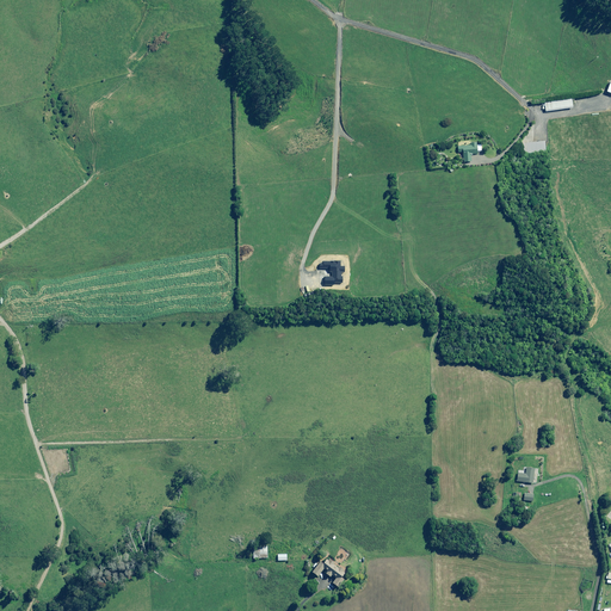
[(573,107),(572,99),(544,103),(545,112),(573,107)]
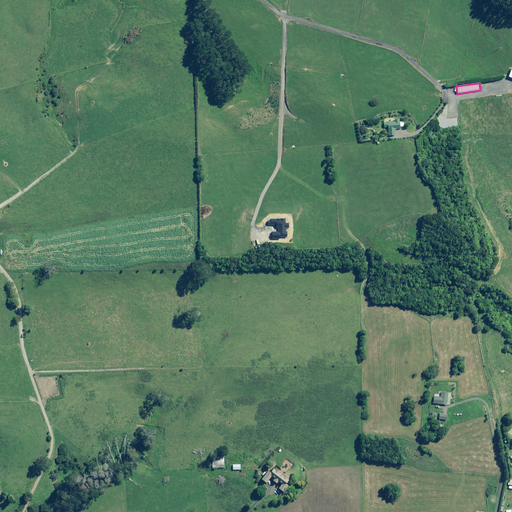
[(400,122),(399,119),(394,120),(395,122),(384,123),(384,128),(388,128),(389,136),(395,135),(395,130),(400,129),(400,127),(404,127),(403,121),(400,122)]
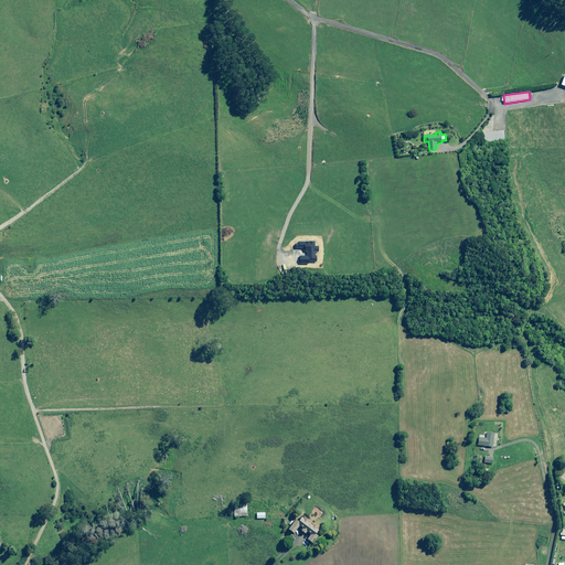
[(505,140),(504,131),(484,132),(486,142),(505,140)]
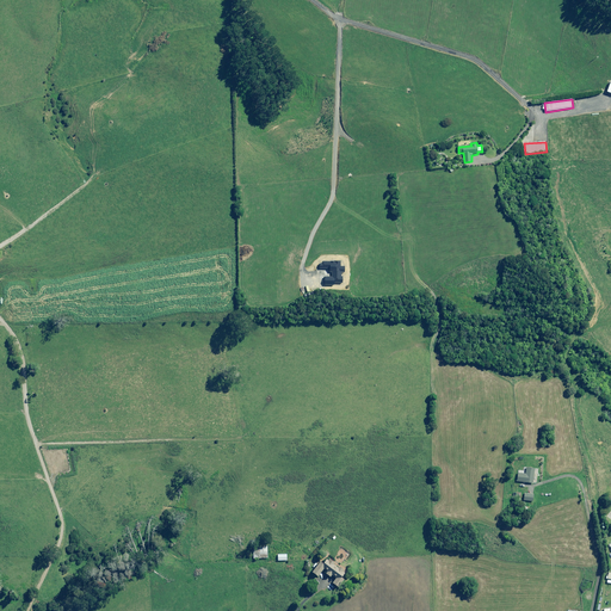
[(535,469),(526,468),(525,474),(518,474),(517,482),(532,483),(535,469)]
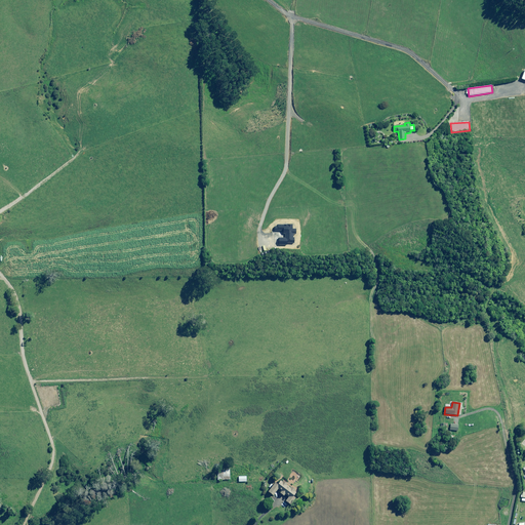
[(229,469),(223,469),(217,470),(218,480),(223,480),(229,480),(229,469)]
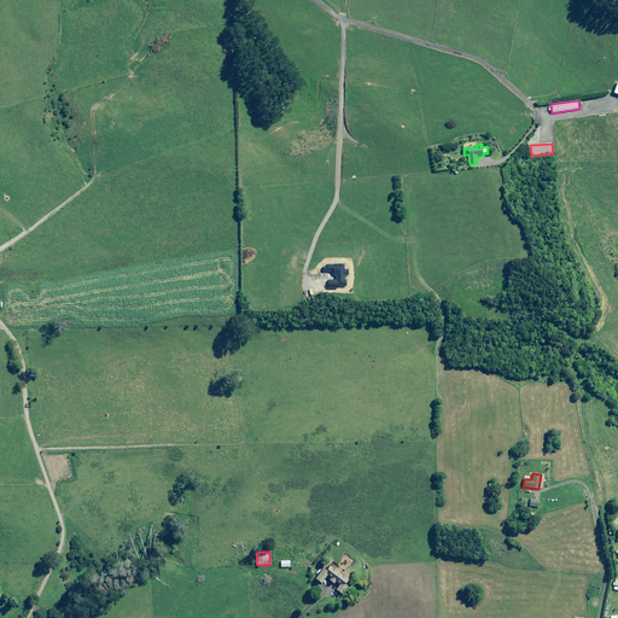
[(330,581),(334,584),(336,582),(340,586),(337,590),(342,594),(348,587),(345,584),(350,578),(343,573),(342,575),(337,571),(339,569),(333,565),(332,567),(331,566),(327,570),(324,569),(316,579),(321,583),(328,575),(332,577),(330,581)]
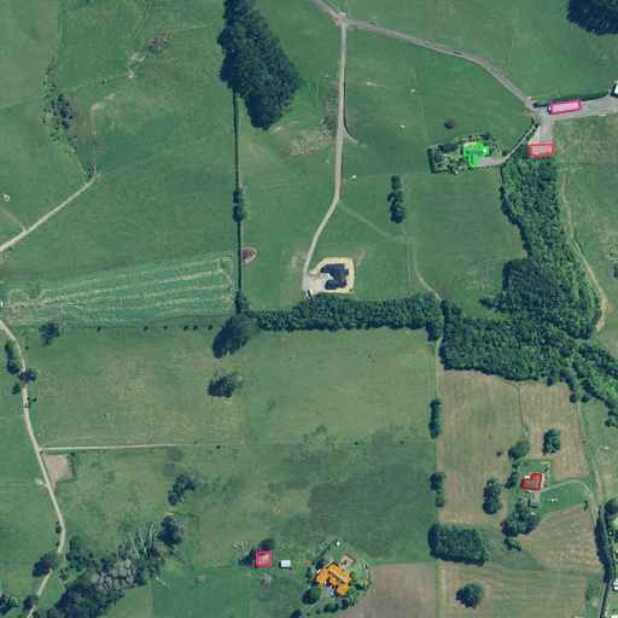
All buildings are outlined.
